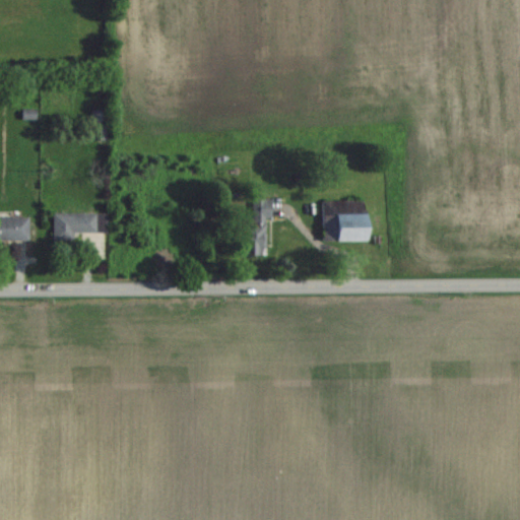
[(36,111),(22,110),(22,119),(35,120),(36,111)]
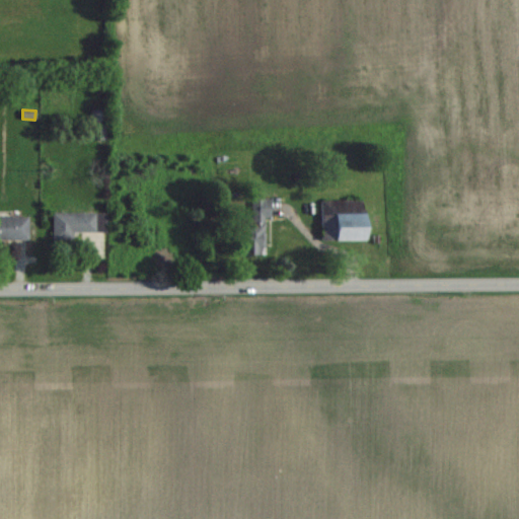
[(241,217),(241,253),(268,253),(268,198),(251,198),(251,217),(241,217)]
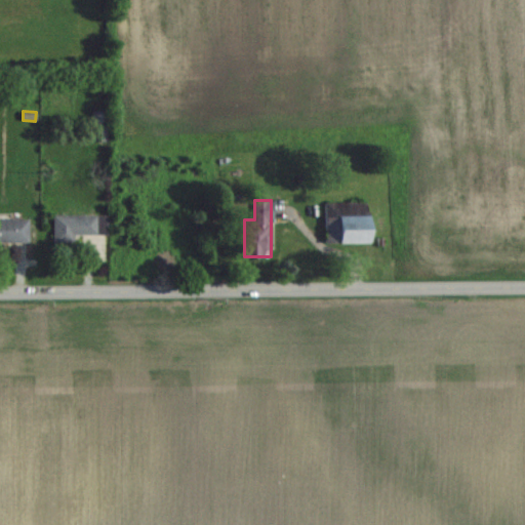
[(325,202),(325,242),(367,242),(367,202),(325,202)]
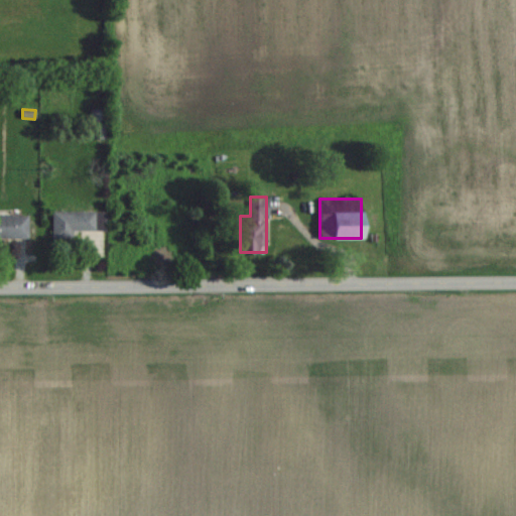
[(71,240),(71,231),(96,231),(96,211),(52,211),(52,240),(71,240)]
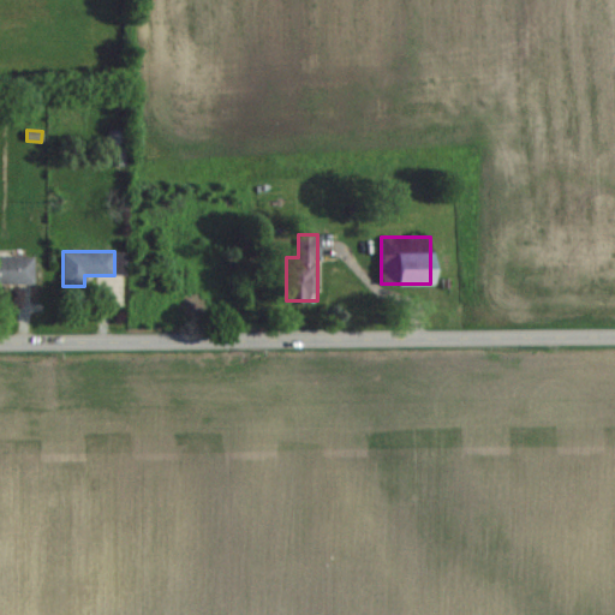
[(34,256),(0,256),(0,284),(34,284),(34,256)]
